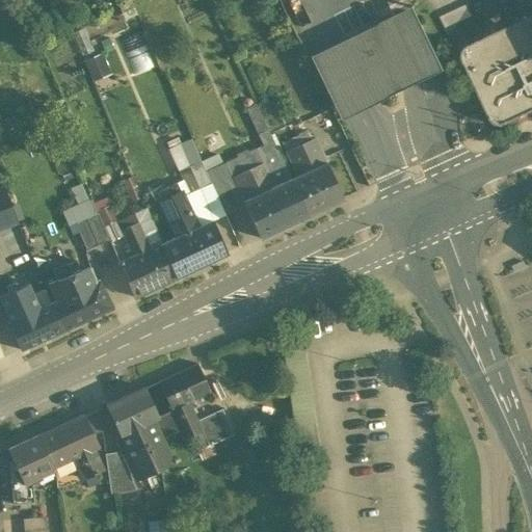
[(130,0),(120,0),(120,1),(124,11),(134,7),(130,0)]
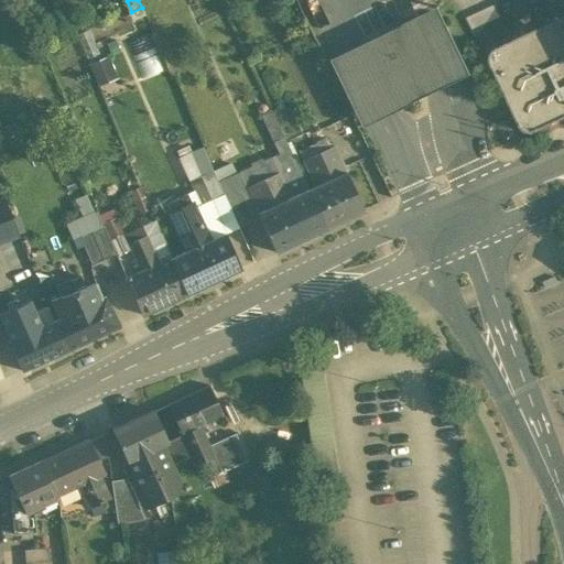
[(563,0),(548,0),(557,19),(563,14),(563,0)]
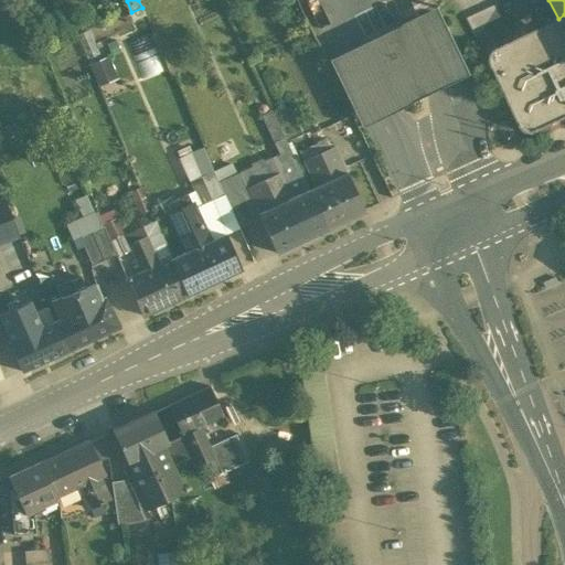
[(329,59),(362,127),(382,117),(439,89),(471,74),(439,7),(411,20),(350,49),(329,59)]
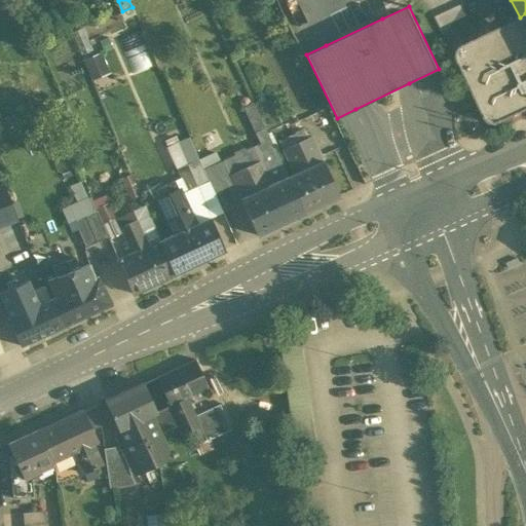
[(525,13),(520,17),(508,23),(496,11),(490,14),(525,85),(525,13)]
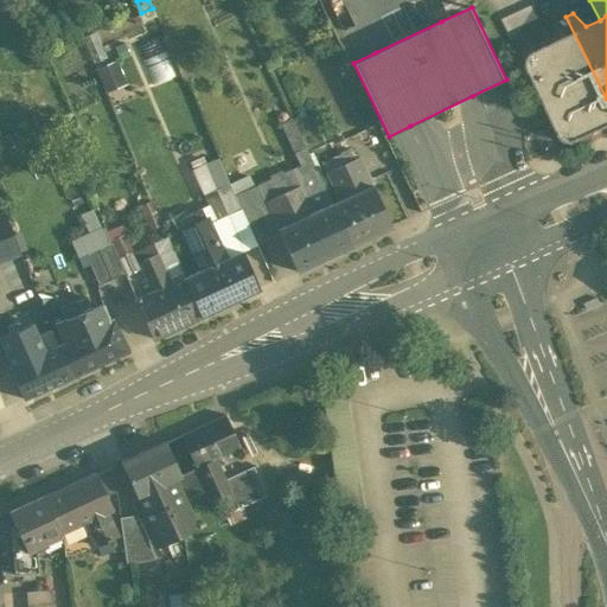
[(606,126),(606,98),(566,17),(558,20),(560,38),(534,51),(530,53),(528,58),(528,64),(529,69),(560,134),(562,138),(567,140),(572,141),(576,140),(606,126)]
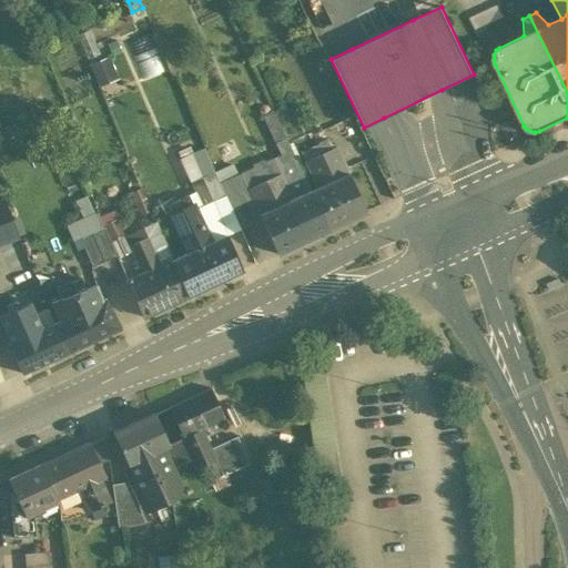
[(79,33),(87,58),(100,53),(91,29),(79,33)]
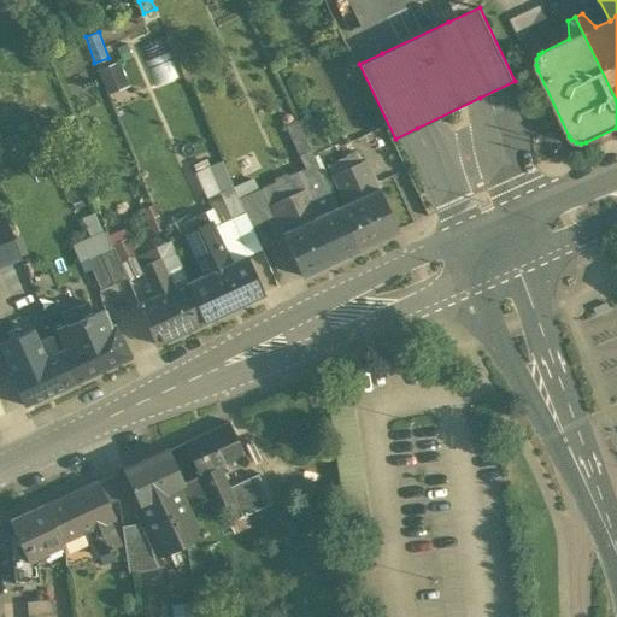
[(168,35),(140,47),(157,87),(184,75),(168,35)]
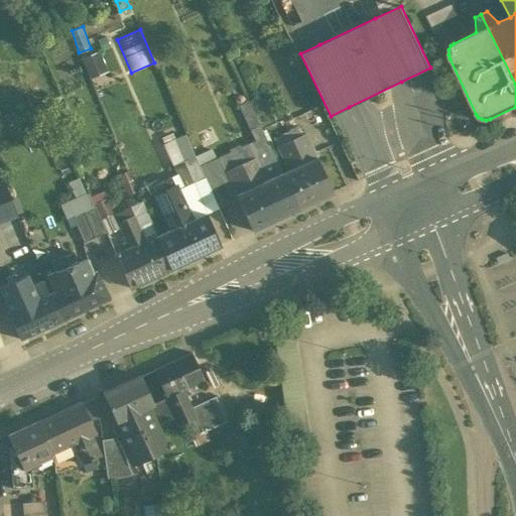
[(98,51),(81,58),(89,78),(105,70),(98,51)]
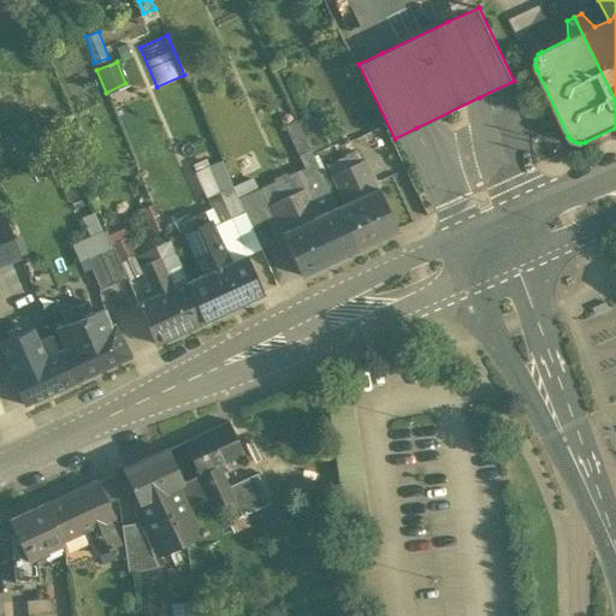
[(356,150),(345,155),(350,166),(361,161),(356,150)]
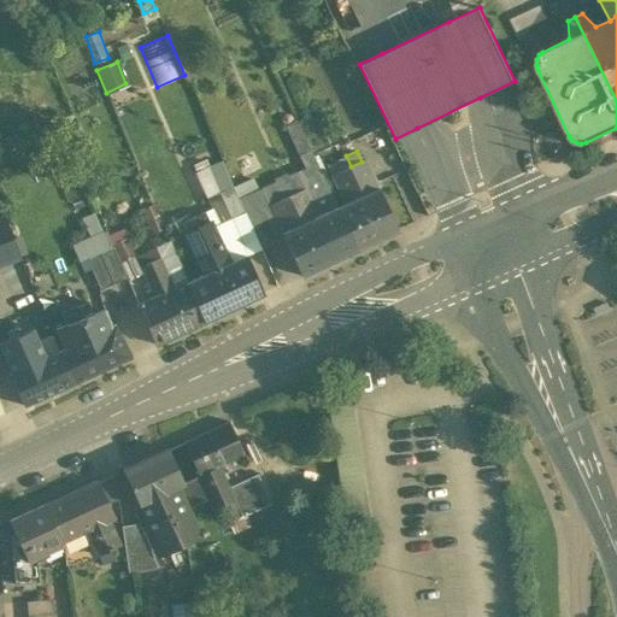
[(346,156),(327,165),(331,175),(351,166),(346,156)]
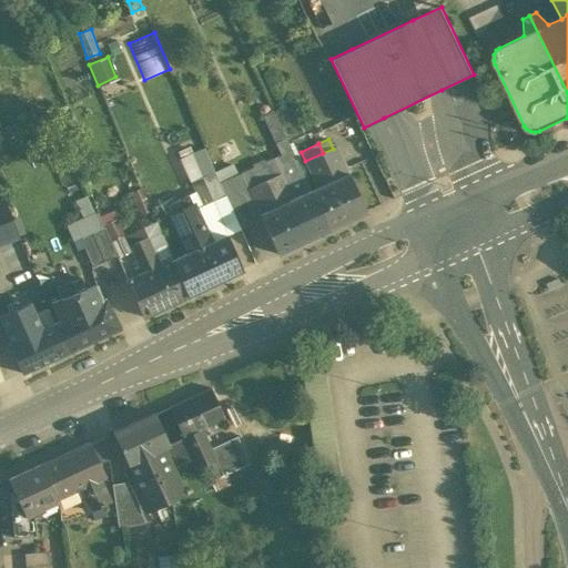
[(323,153),(305,161),(317,188),(348,173),(336,146),(333,149),(323,153)]
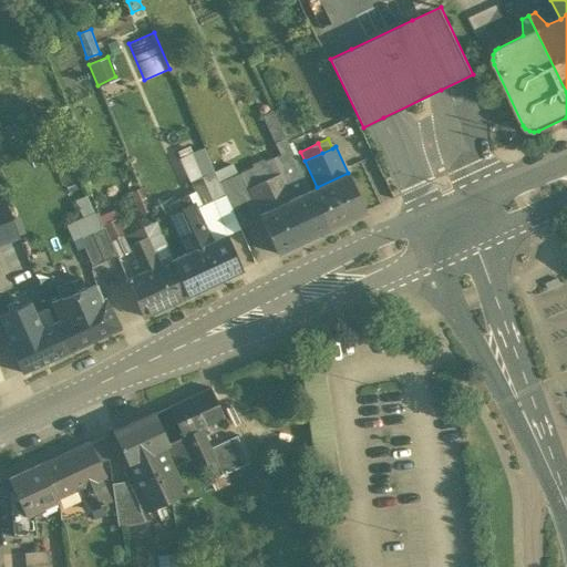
[(204,148),(193,153),(203,175),(214,171),(204,148)]
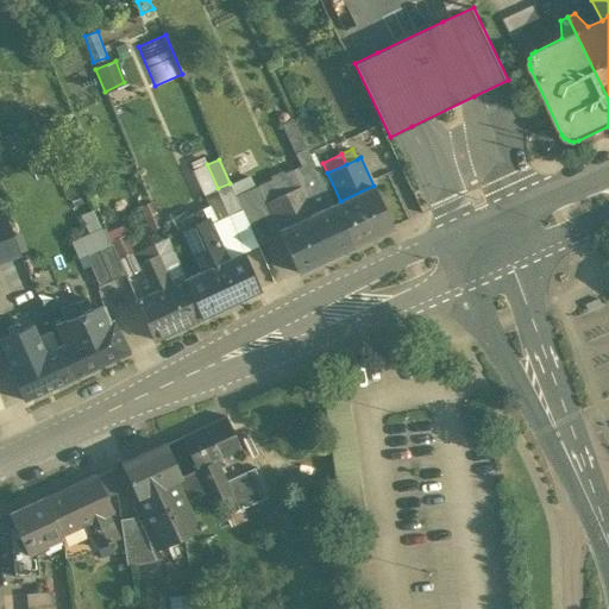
[(313,161),(258,187),(267,203),(301,187),(313,214),(333,205),(313,161)]
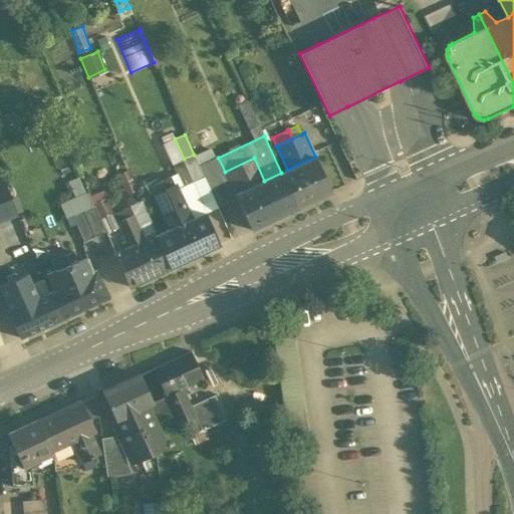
[(184,161),(184,159),(175,139),(164,144),(174,166),(184,161)]
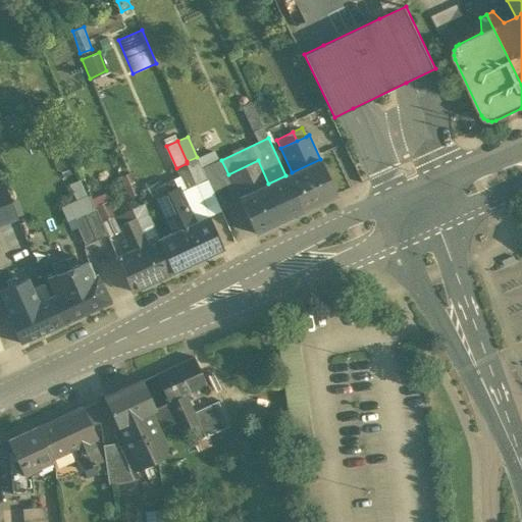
[(176,168),(175,168),(185,190),(207,179),(202,169),(197,158),(187,163),(176,168)]
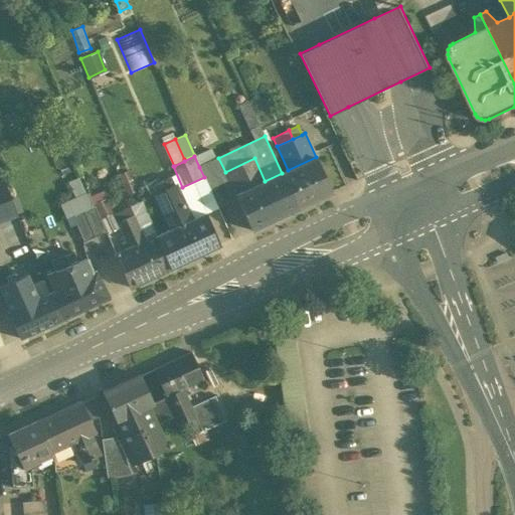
[(288,170),(282,173),(298,208),(332,192),(316,157),(288,170)]
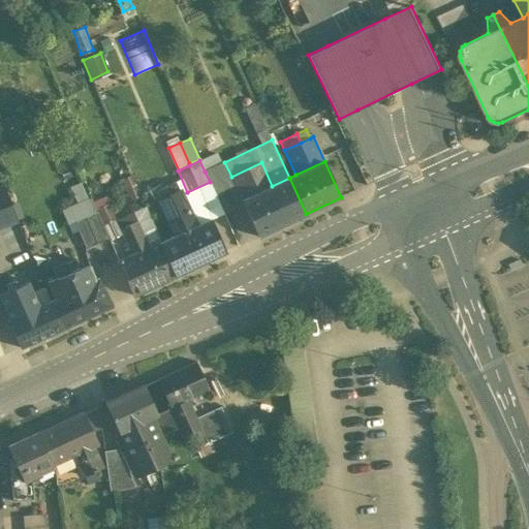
[(224,162),(205,172),(210,182),(211,182),(217,196),(237,188),(231,177),(224,162)]
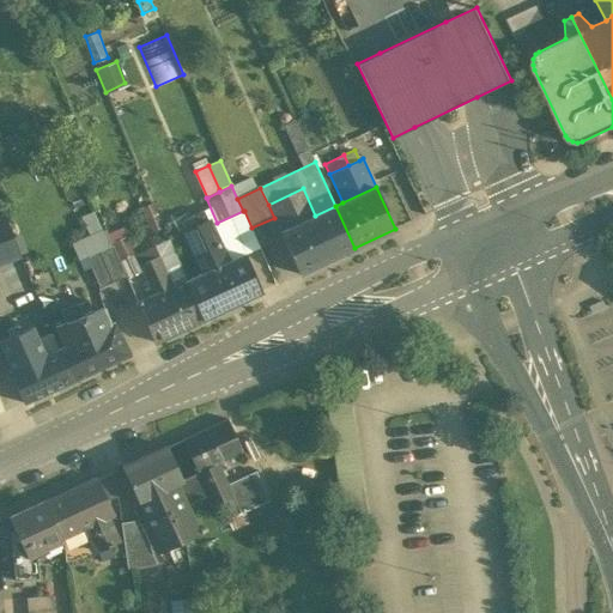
[(315,216),(303,188),(268,205),(283,237),(299,273),(354,248),(335,206),(315,216)]
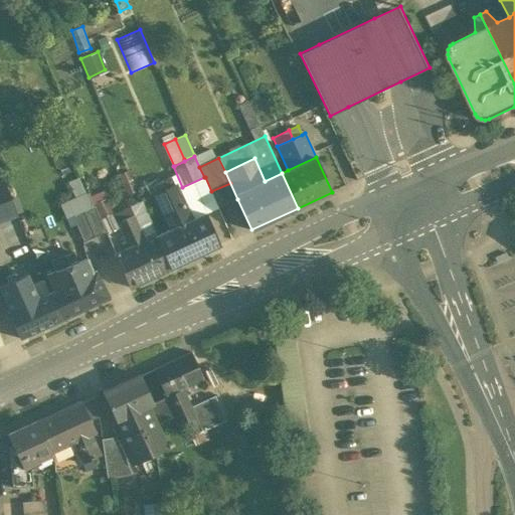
[(171,176),(151,185),(158,200),(178,191),(177,189),(171,176)]
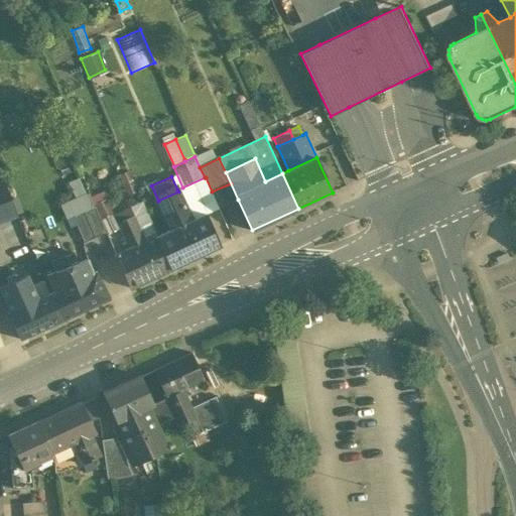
[(182,187),(177,189),(178,191),(191,221),(207,214),(219,208),(212,191),(206,177),(205,177),(182,187)]
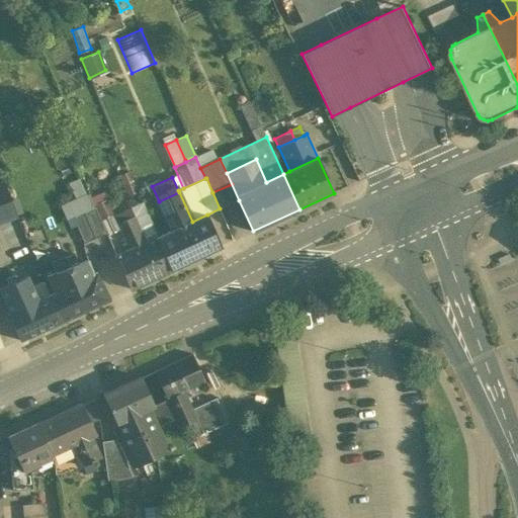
[(3,182),(0,183),(0,223),(17,216),(3,182)]
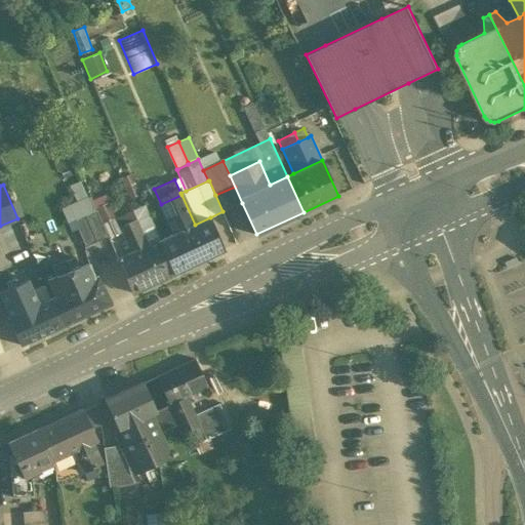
[(235,187),(215,195),(223,211),(242,203),(235,187)]
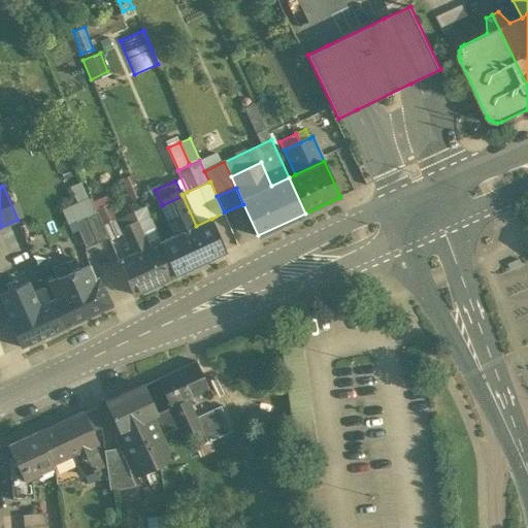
[(183,196),(162,205),(176,235),(196,226),(183,196)]
